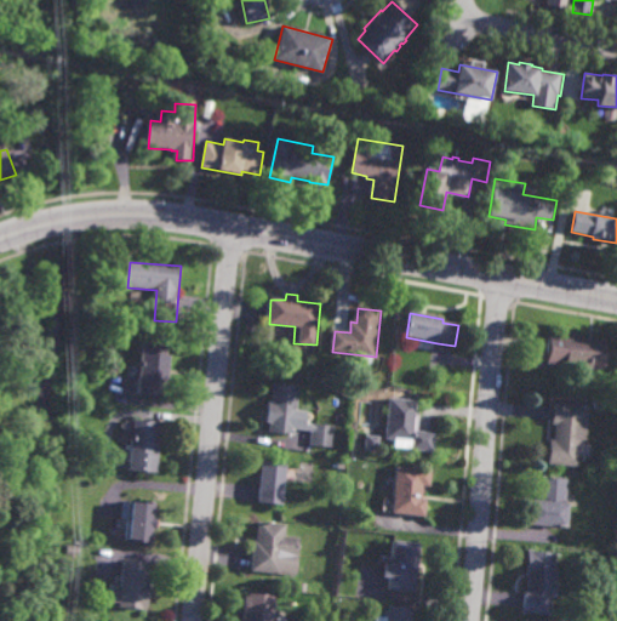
[(600,341),(600,346),(610,347),(607,372),(549,366),(552,336),(600,341)]
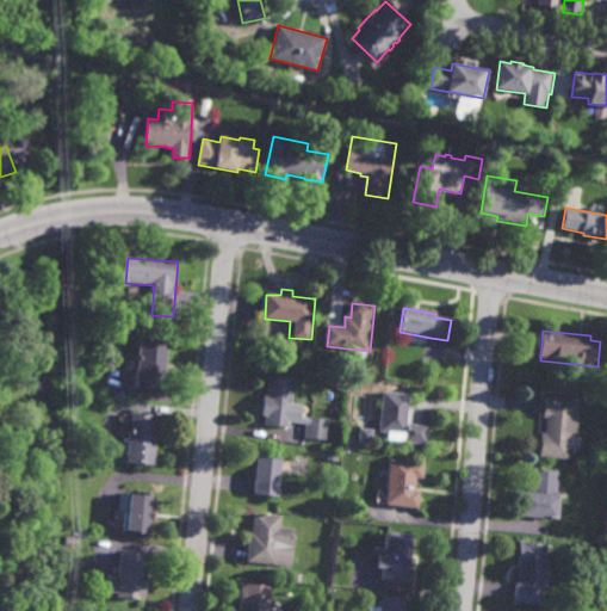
[(168,383),(163,383),(163,392),(138,389),(141,360),(140,359),(140,356),(141,356),(142,338),(168,340),(167,350),(171,350),(168,383)]
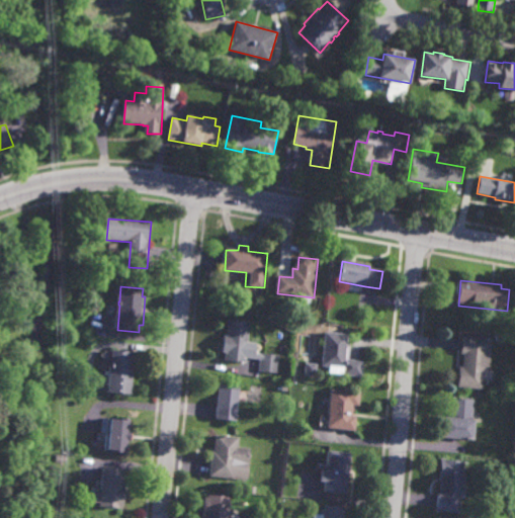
[(249,342),(265,344),(264,354),(281,355),(279,373),(260,371),(262,359),(248,358),(247,364),(226,362),(227,353),(224,353),(226,336),(229,336),(230,321),(251,323),(249,342)]
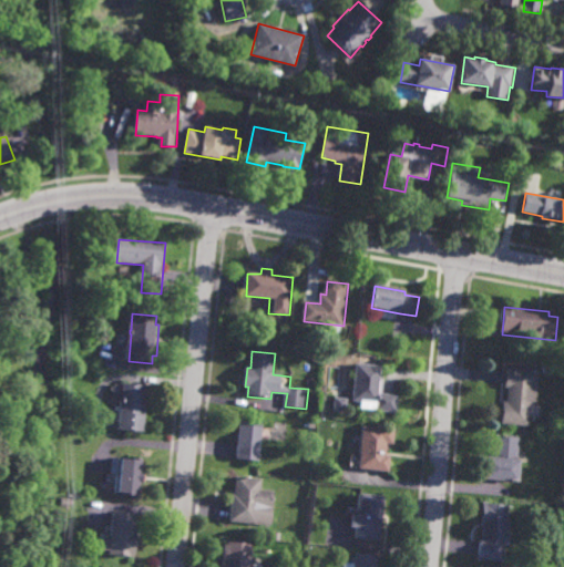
[(397,414),(360,410),(361,403),(352,402),(357,366),(382,368),(381,378),(385,379),(382,395),(399,397),(397,414)]
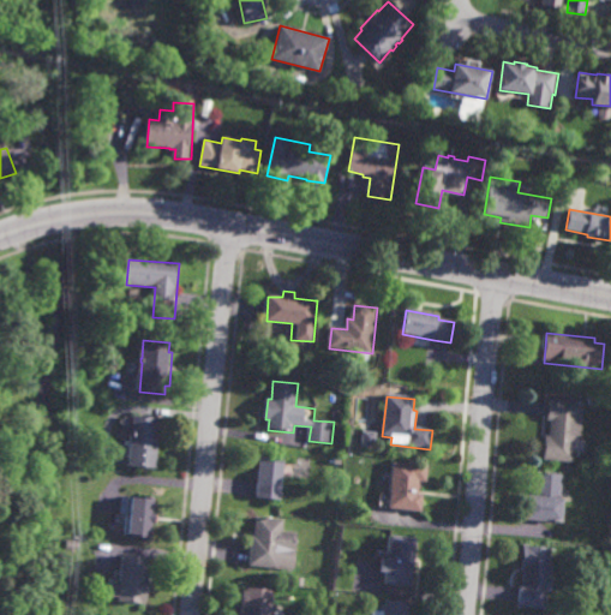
[(582,434),(577,434),(574,461),(544,458),(547,435),(550,435),(552,422),(547,422),(550,400),(586,405),(582,434)]
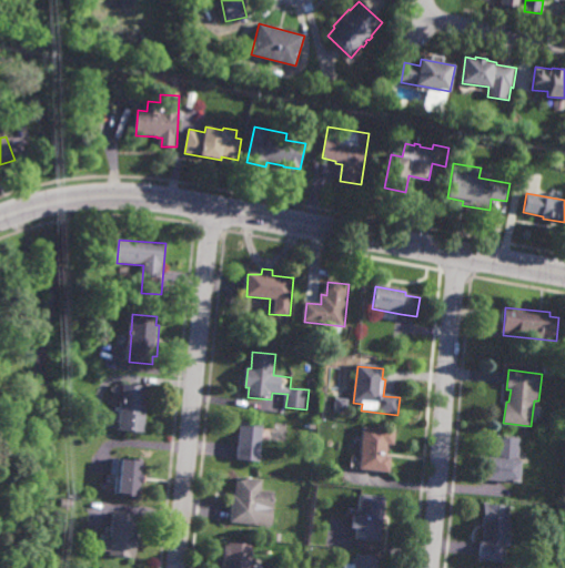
[(145,432),(122,429),(125,385),(149,386),(145,432)]
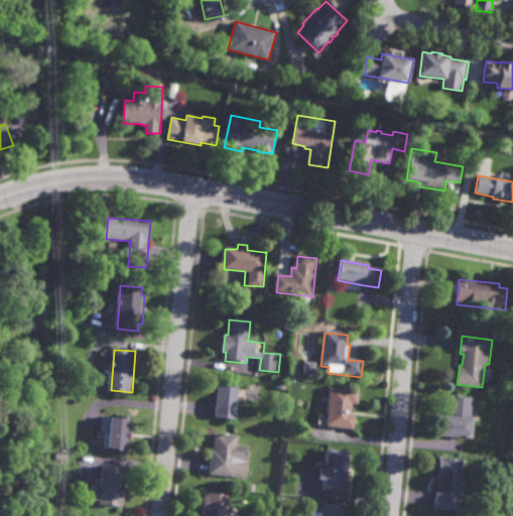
[(315,375),(303,374),(304,363),(316,364),(315,375)]
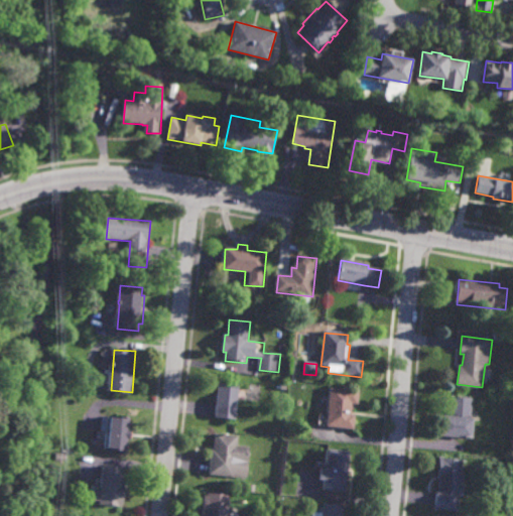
[(237,417),(216,415),(220,380),(241,382),(237,417)]
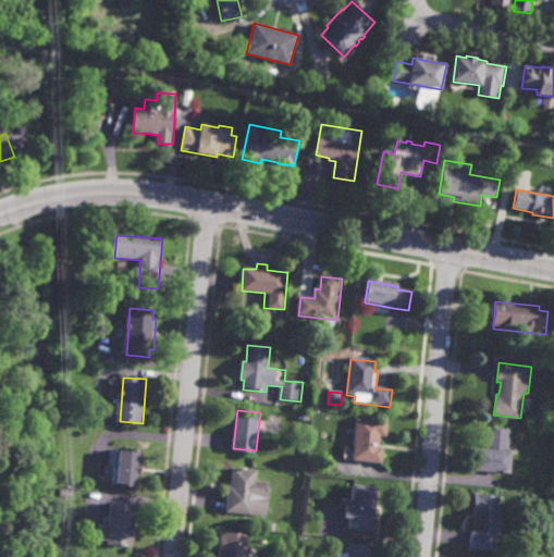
[(388,434),(381,433),(379,446),(383,446),(382,461),(353,458),(357,416),(389,419),(388,434)]
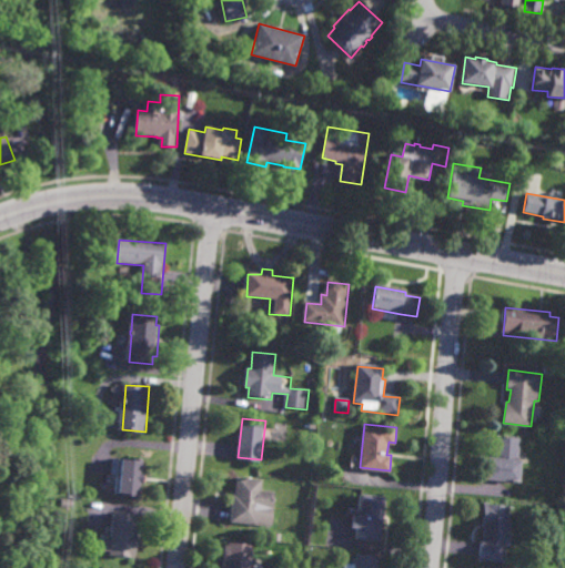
[(507,435),(522,436),(521,458),(523,458),(521,482),(486,478),(487,455),(496,456),(497,434),(503,434),(504,433),(507,433),(507,435)]
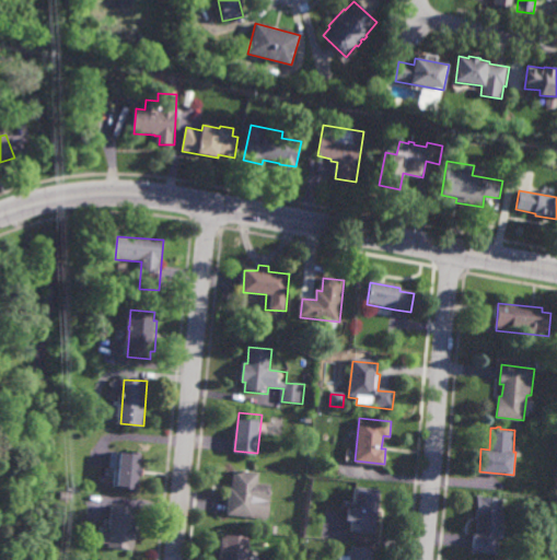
[(141,476),(139,476),(138,489),(118,487),(123,447),(142,450),(140,465),(142,465),(141,476)]
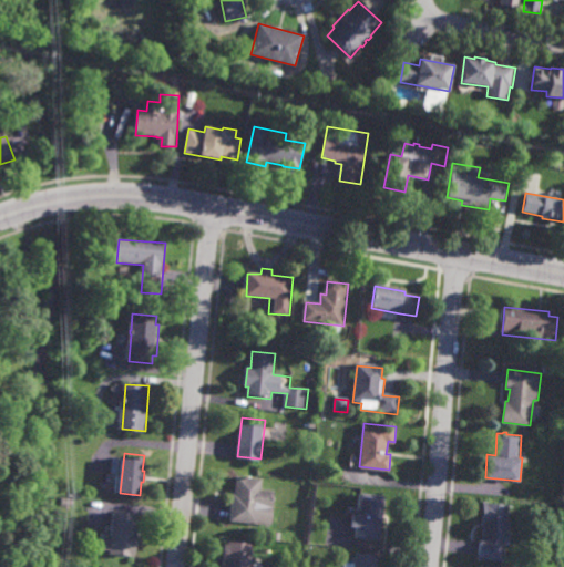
[(275,507),(260,506),(259,523),(232,519),(234,493),(235,493),(237,474),(265,476),(263,488),(276,490),(275,507)]
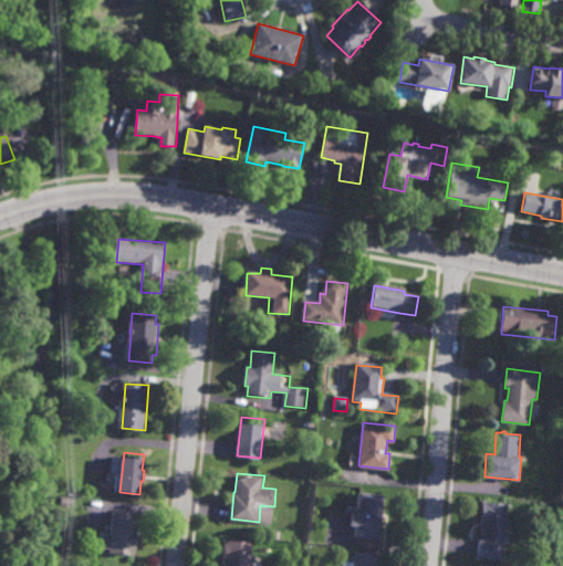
[(379,537),(356,535),(357,524),(350,524),(352,505),(360,506),(362,491),(384,493),(379,537)]
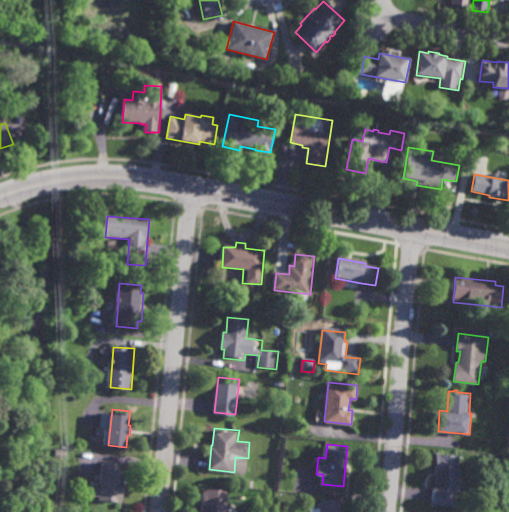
[(68,458),(57,457),(57,450),(68,450),(68,458)]
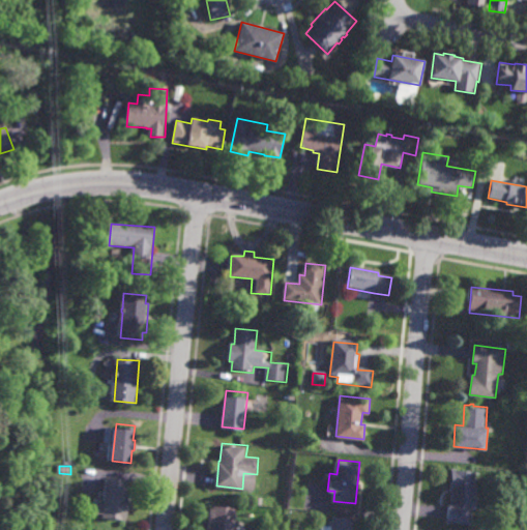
[(476,508),(473,508),(472,524),(447,522),(449,502),(451,502),(452,490),(450,490),(451,469),(476,470),(474,497),(477,497),(476,508)]
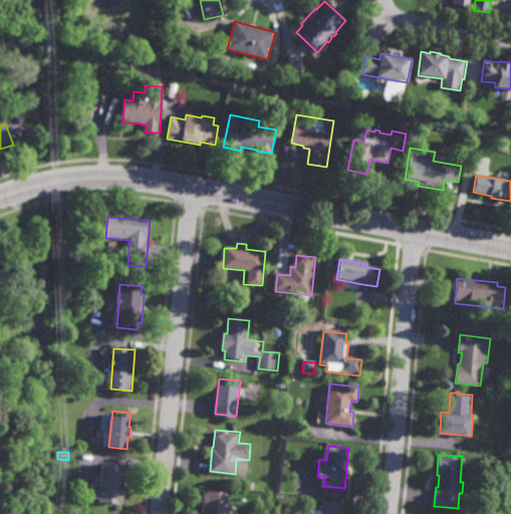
[(124,503),(113,502),(113,504),(110,504),(110,501),(101,501),(101,500),(92,499),(93,483),(102,484),(104,462),(125,463),(123,482),(126,482),(124,503)]
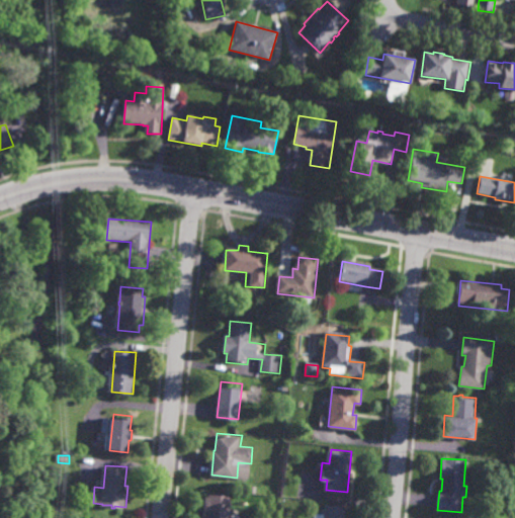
[(230,517),(203,517),(205,496),(208,496),(208,493),(232,495),(230,517)]
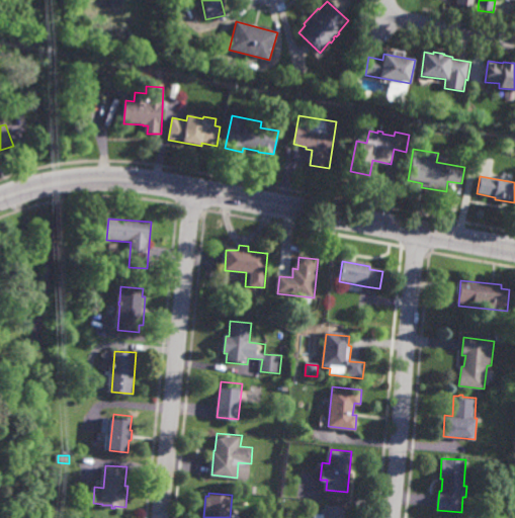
[(344,517),(313,517),(314,512),(324,513),(325,503),(345,504),(344,517)]
